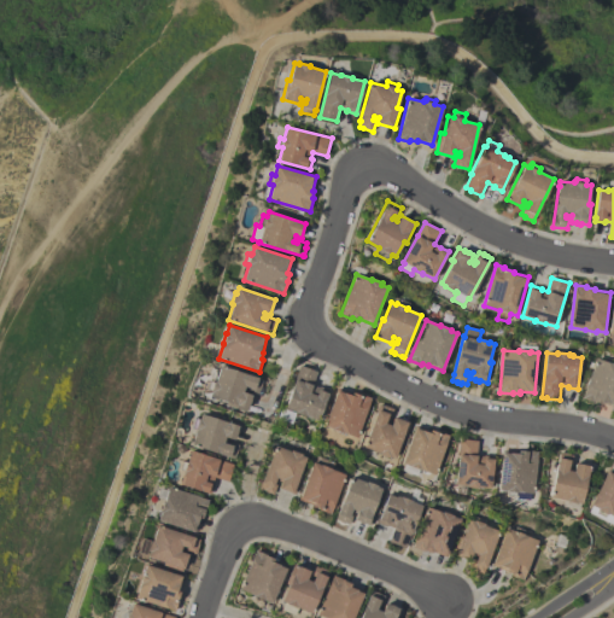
[(613,407),(602,403),(602,404),(596,402),(595,403),(583,398),(597,359),(612,363),(613,363),(613,407)]
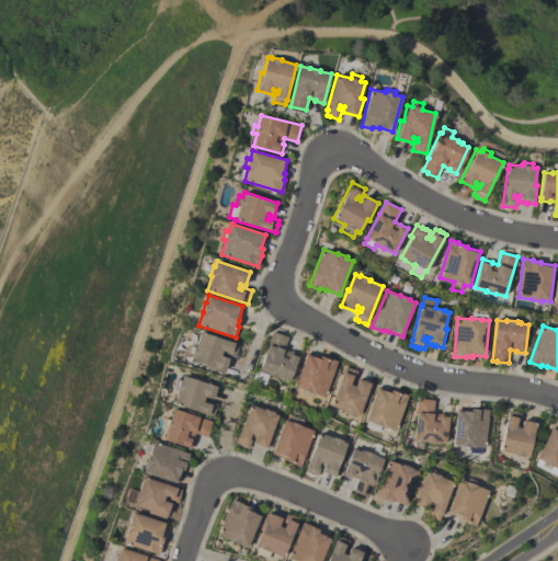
[(239,345),(238,350),(239,350),(238,354),(237,354),(236,357),(227,355),(228,353),(225,352),(224,356),(229,358),(228,363),(229,363),(228,367),(227,367),(225,374),(207,368),(207,365),(192,361),(193,355),(190,354),(192,346),(195,347),(195,345),(196,345),(201,332),(236,343),(235,344),(239,345)]
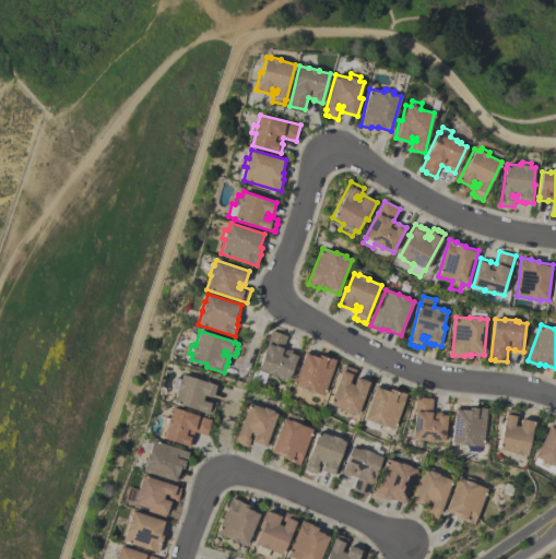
[(298,353),(288,380),(278,376),(278,377),(268,373),(268,372),(259,369),(268,344),(269,344),(273,331),(288,336),(284,348),(290,351),(290,349),(298,353)]
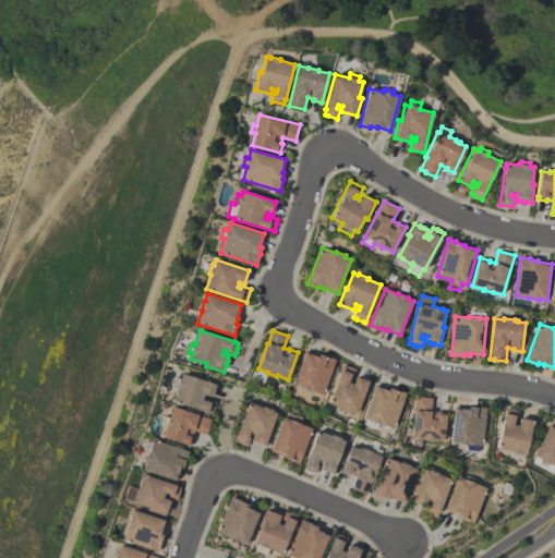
[(336,360),(324,395),(315,391),(314,392),(294,385),(305,352),(318,356),(318,354),(327,358),(328,356),(336,360)]
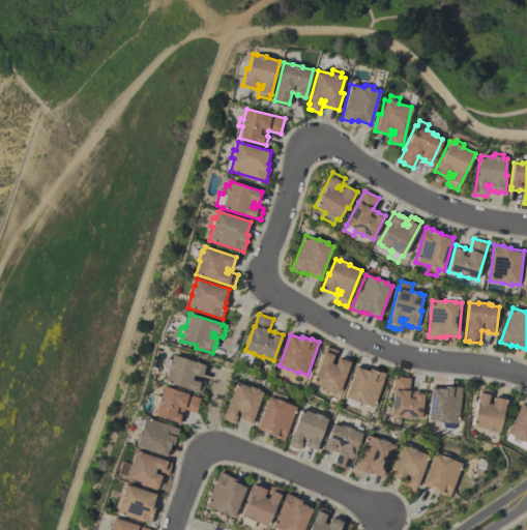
[(353,363),(347,380),(345,379),(340,393),(334,391),(334,392),(325,389),(325,388),(313,384),(325,347),(330,349),(330,348),(339,351),(335,360),(332,359),(331,362),(337,363),(339,358),(353,363)]
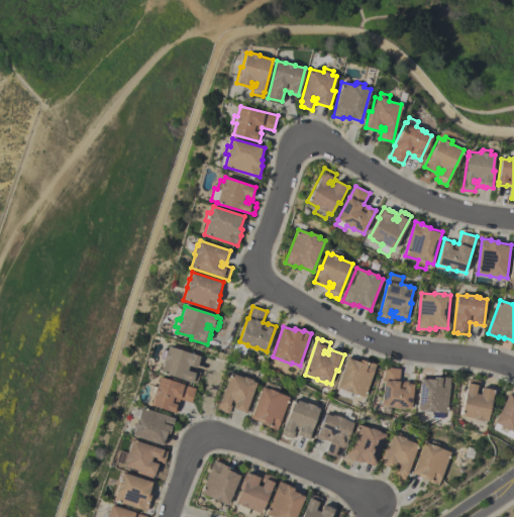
[(201,356),(197,369),(192,367),(190,371),(193,372),(194,370),(202,373),(198,385),(161,373),(166,359),(165,359),(165,358),(162,357),(165,350),(167,350),(168,350),(169,350),(170,346),(201,356)]
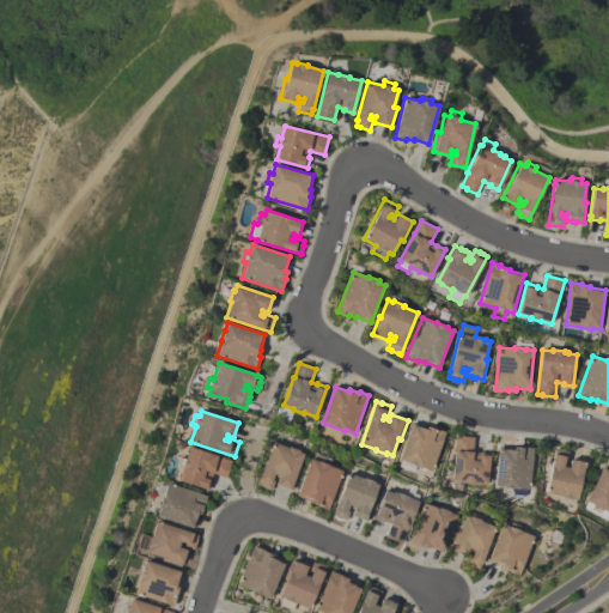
[(446,432),(432,471),(424,468),(422,468),(400,460),(413,423),(426,428),(427,426),(437,430),(437,429),(446,432)]
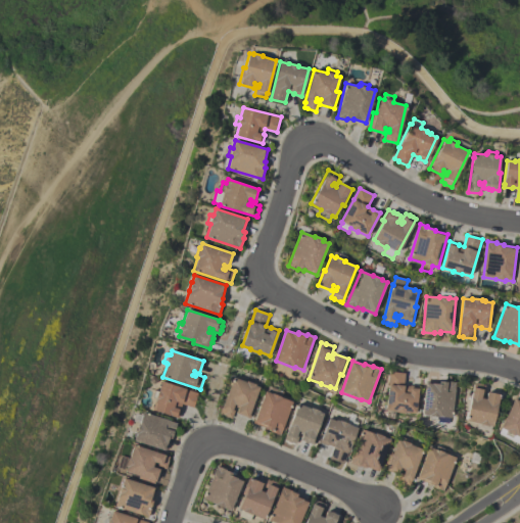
[(407,374),(405,386),(411,386),(419,386),(416,413),(406,412),(405,413),(395,412),(395,411),(386,410),(390,372),(407,374)]
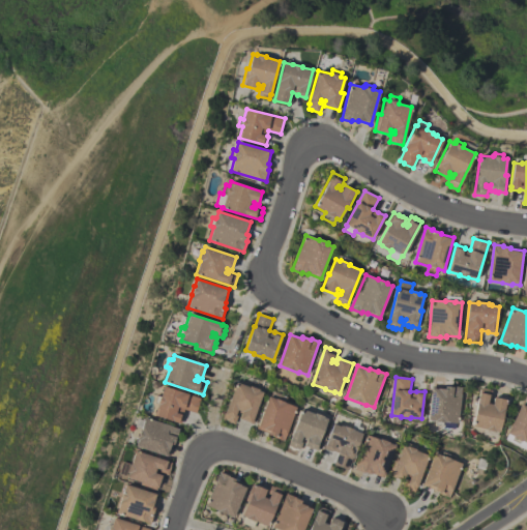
[(224,419),(237,383),(251,387),(251,386),(260,390),(260,391),(264,392),(259,407),(261,408),(255,424),(240,419),(242,413),(238,412),(237,415),(239,416),(236,424),(227,421),(228,420),(224,419)]
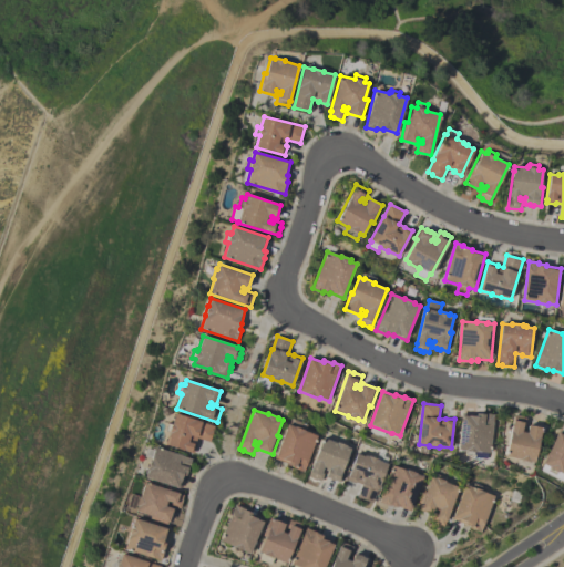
[(195,454),(166,444),(168,437),(168,436),(170,432),(166,431),(168,423),(173,424),(176,413),(216,426),(211,442),(198,439),(196,444),(197,445),(195,454)]
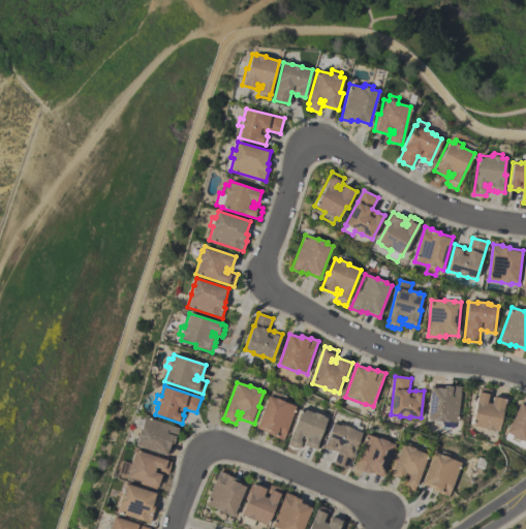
[(462,386),(458,423),(443,422),(443,425),(435,424),(436,421),(428,419),(432,385),(444,387),(444,385),(453,386),(453,385),(462,386)]
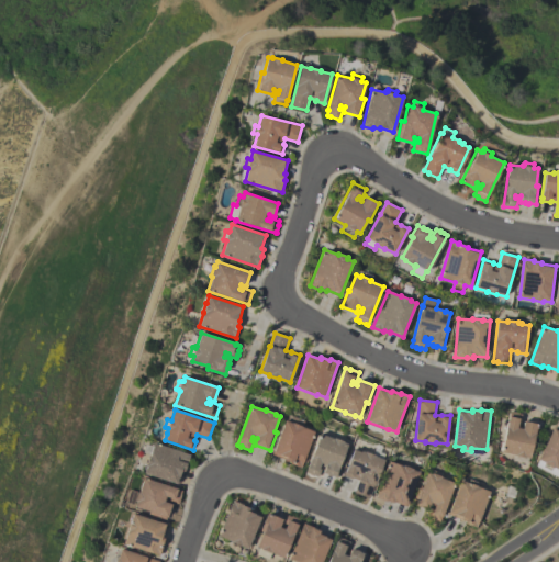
[(510,412),(523,415),(521,424),(518,423),(518,426),(523,427),(524,420),(540,425),(536,440),(534,439),(530,458),(529,458),(528,463),(513,460),(514,454),(501,452),(510,412)]
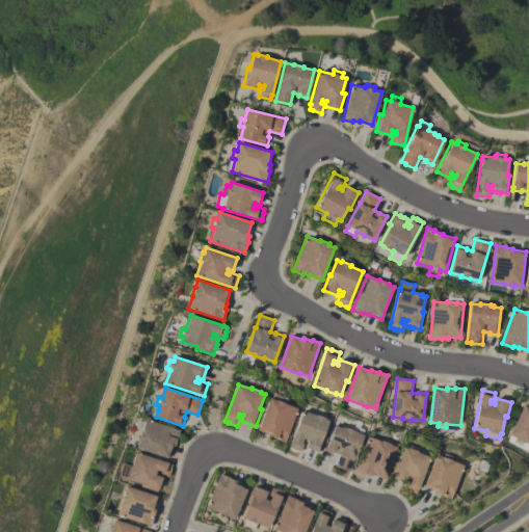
[(259,430),(271,398),(278,401),(278,400),(287,403),(287,404),(299,409),(286,443),(275,440),(276,439),(270,436),(271,435),(259,430)]
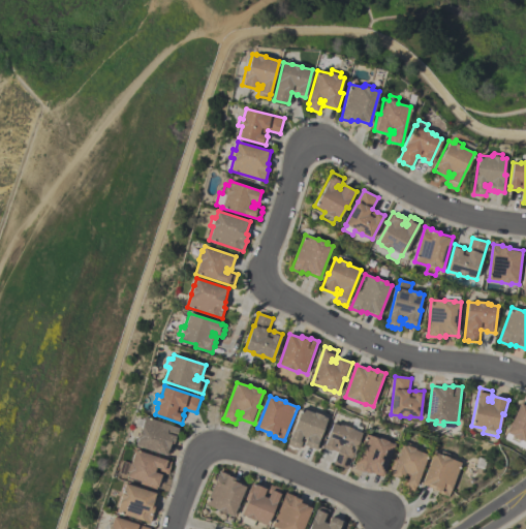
[(525,449),(505,439),(507,433),(506,432),(522,402),(525,403),(525,449)]
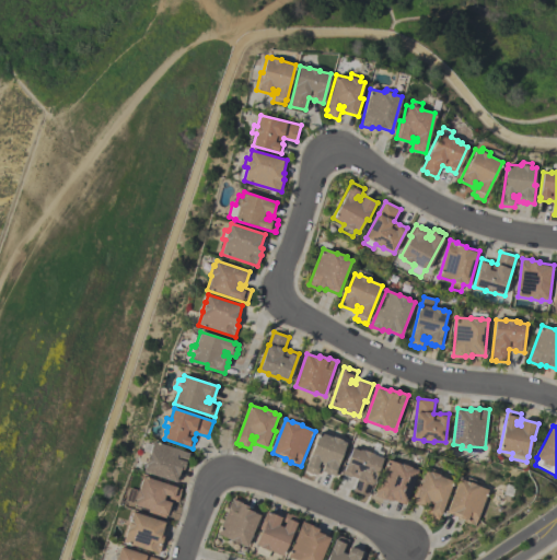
[(305,470),(308,466),(306,466),(318,432),(333,438),(334,436),(344,440),(343,441),(347,443),(341,458),(344,458),(337,476),(331,474),(329,475),(326,473),(322,470),(324,465),(320,463),(318,466),(321,467),(318,475),(314,474),(314,475),(310,474),(311,473),(305,470)]
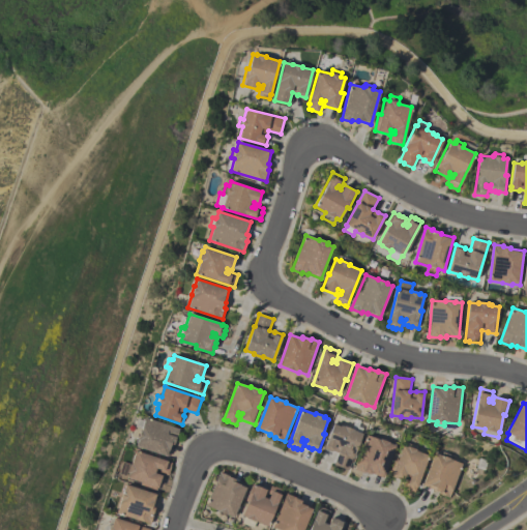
[(136,446),(138,440),(138,439),(141,430),(141,431),(146,417),(180,430),(177,439),(176,439),(174,444),(173,444),(169,457),(136,446)]
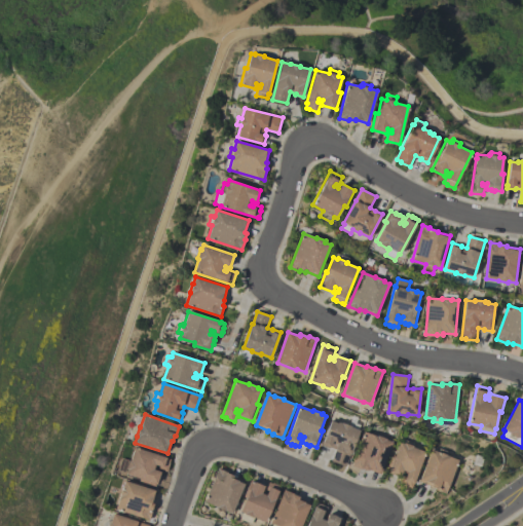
[(332,461),(337,450),(331,448),(323,445),(331,420),(338,423),(338,422),(342,423),(342,422),(351,426),(351,427),(361,430),(347,466),(332,461)]
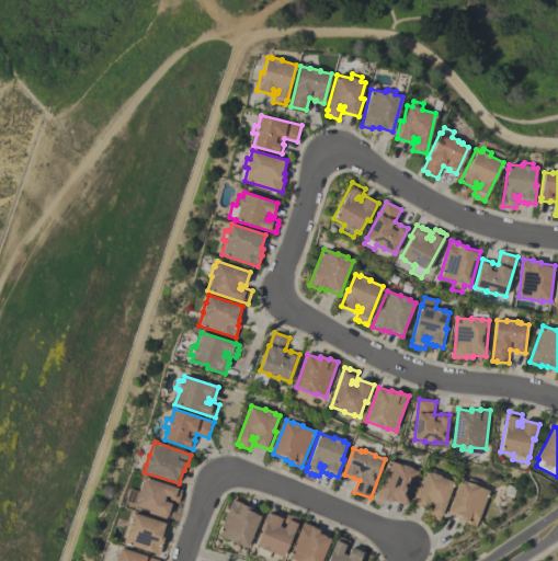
[(407,505),(394,501),(393,502),(388,501),(388,502),(376,497),(389,460),(402,466),(402,465),(412,468),(412,469),(419,471),(407,505)]
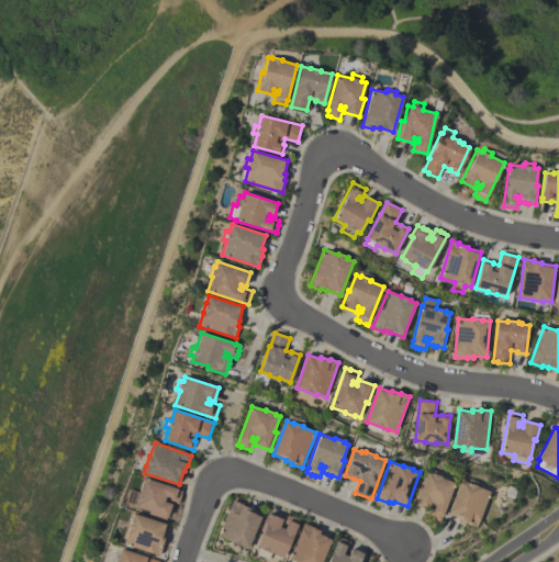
[(442,523),(428,517),(432,508),(434,509),(435,506),(431,504),(428,510),(414,505),(420,487),(422,487),(427,472),(433,474),(434,471),(444,474),(442,478),(456,483),(442,523)]
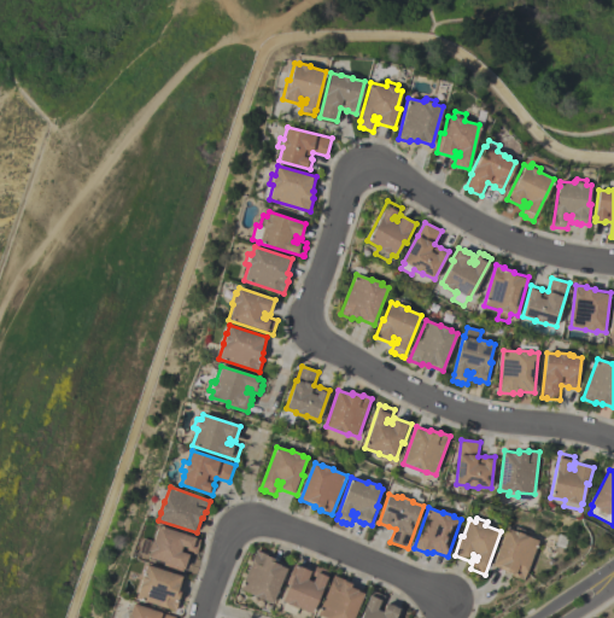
[(202,540),(197,554),(188,552),(189,549),(185,548),(183,553),(189,554),(183,571),(164,565),(164,563),(147,557),(147,555),(139,553),(144,538),(152,541),(158,525),(202,540)]
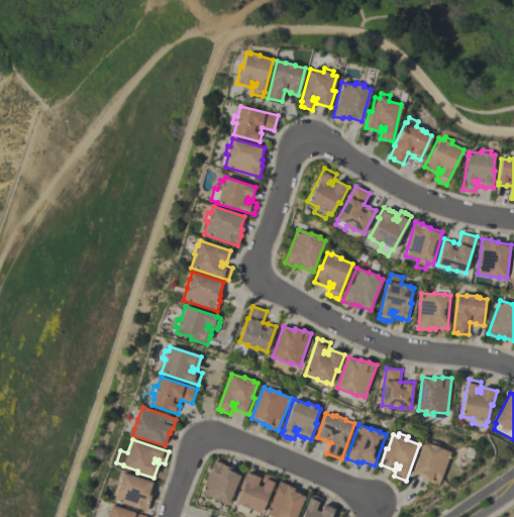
[(439,486),(429,482),(430,481),(424,479),(425,478),(413,473),(424,442),(432,444),(433,441),(440,444),(439,447),(452,452),(439,486)]
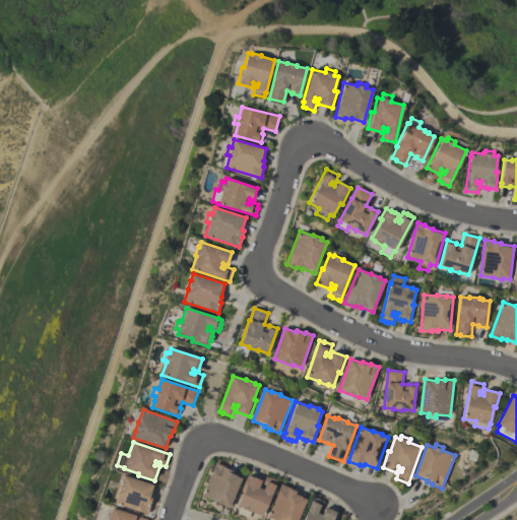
[(203,497),(216,463),(228,467),(227,468),(232,470),(231,471),(243,476),(231,508),(223,505),(223,506),(214,502),(203,497)]
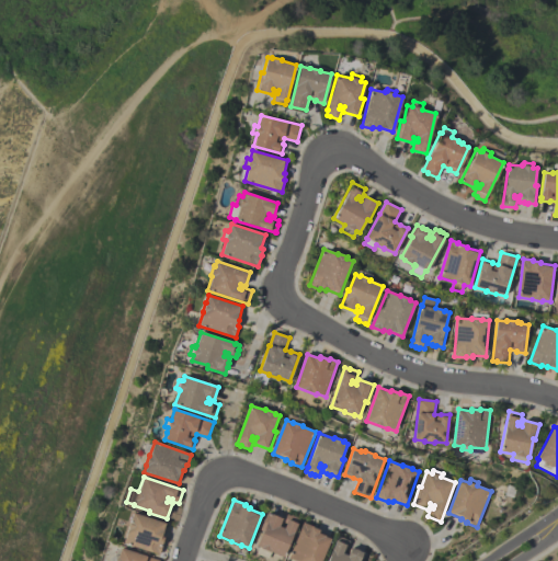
[(168,524),(163,537),(164,537),(162,544),(163,545),(160,554),(124,542),(126,534),(133,513),(168,524)]
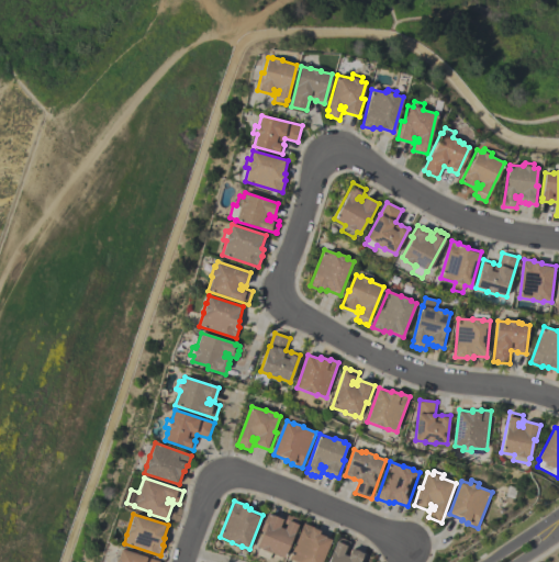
[(301,520),(286,558),(274,553),(270,560),(258,554),(260,548),(257,547),(266,526),(265,525),(269,514),(283,519),(281,527),(286,529),(287,524),(286,524),(289,515),(301,520)]
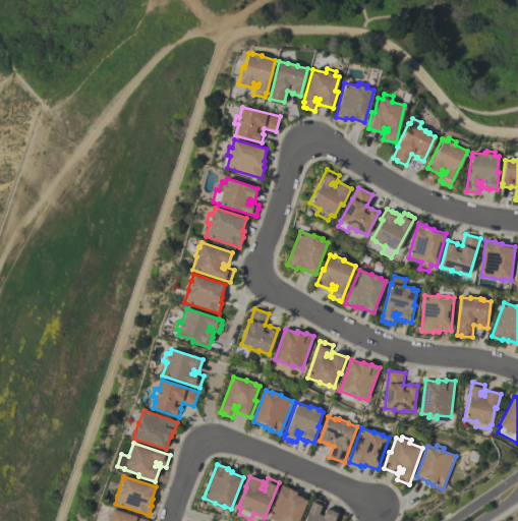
[(270,520),(271,519),(269,518),(282,485),(289,487),(289,489),(297,493),(297,495),(308,499),(299,520),(270,520)]
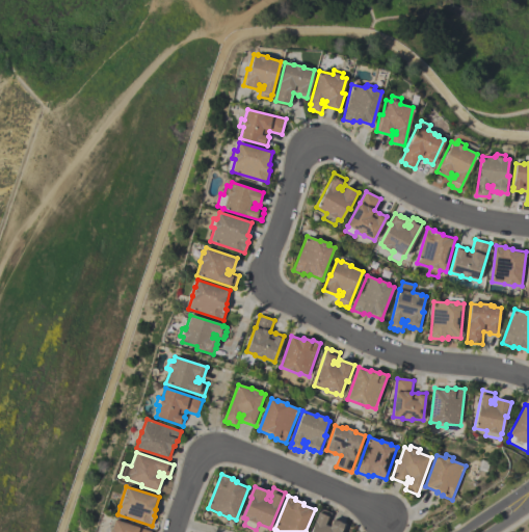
[(333,513),(329,522),(327,521),(326,524),(331,526),(334,520),(337,521),(338,521),(341,522),(341,523),(347,526),(344,531),(311,531),(321,509),(324,510),(325,509),(329,511),(328,512),(333,513)]
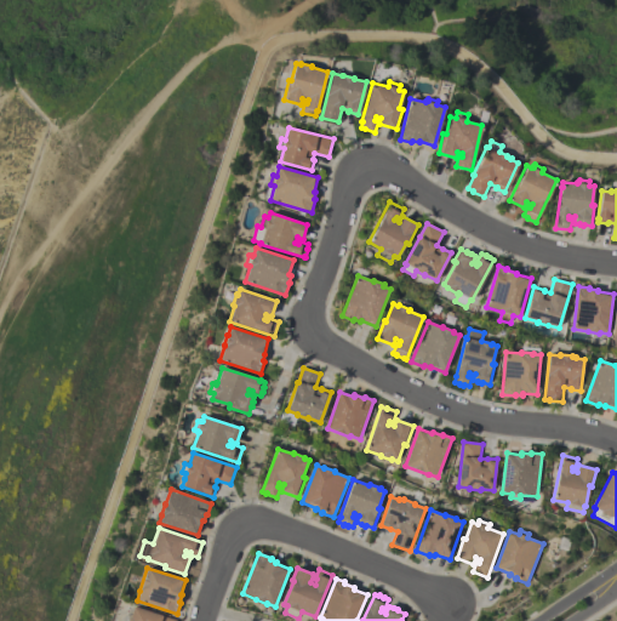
[(127,620),(129,617),(130,617),(133,607),(178,620),(127,620)]
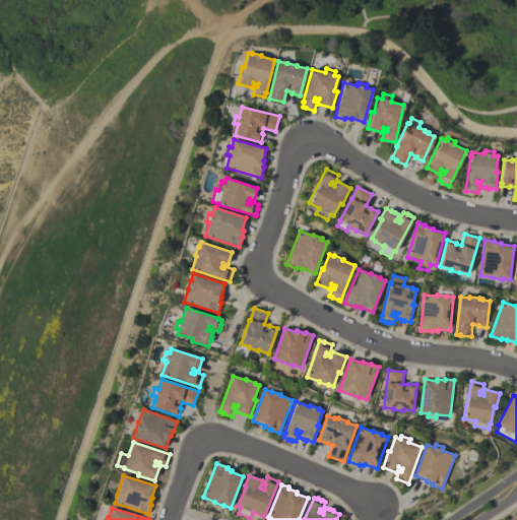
All buildings are outlined.
